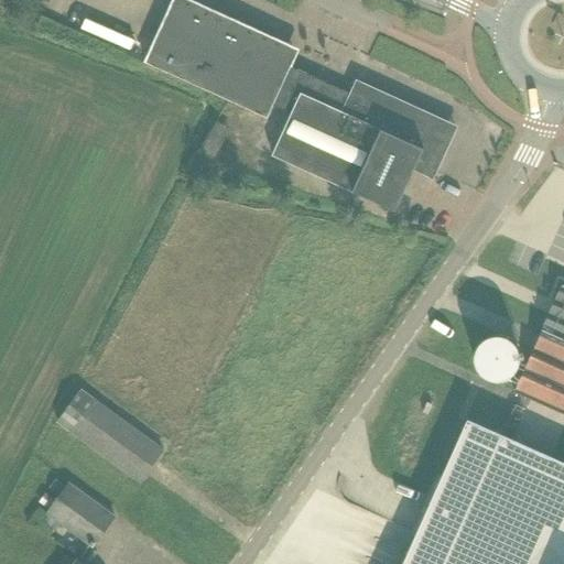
[(84,24),(94,6),(84,0),(75,0),(67,14),(84,24)]
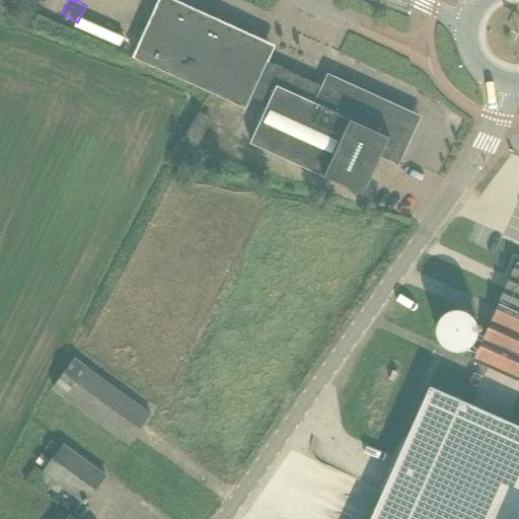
[(267,61),(271,53),(159,2),(134,58),(245,108),(250,97),(268,104),(250,144),(345,188),(364,196),(383,151),(400,160),(419,121),(326,78),(322,86),(267,61)]
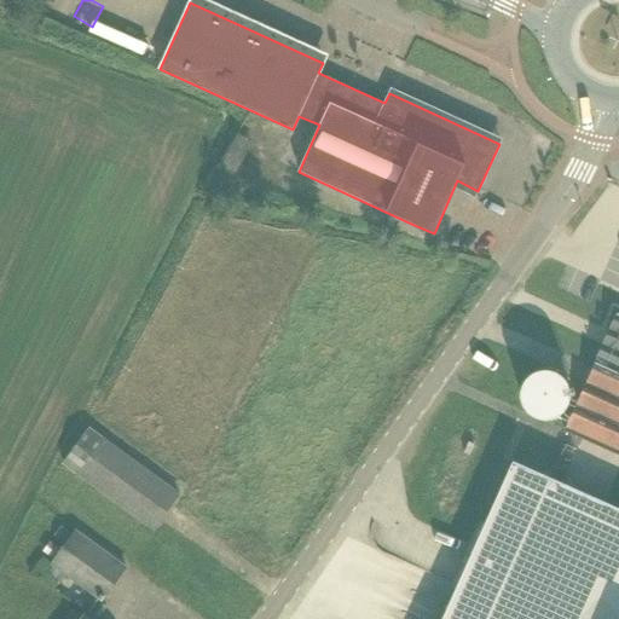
[(568,423),(565,431),(618,455),(618,316),(617,314),(568,423)]
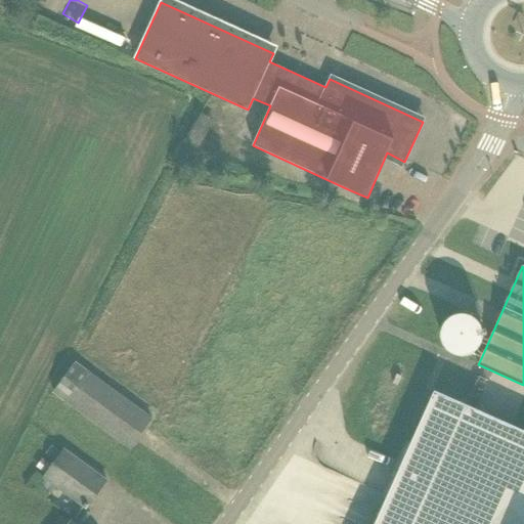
[(53,392),(113,436),(129,447),(150,418),(75,362),(53,392)]
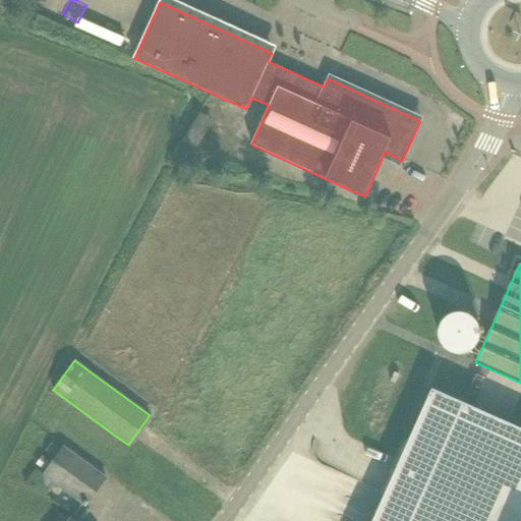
[(520,520),(520,427),(431,388),(400,461),(385,494),(372,520),(520,520)]
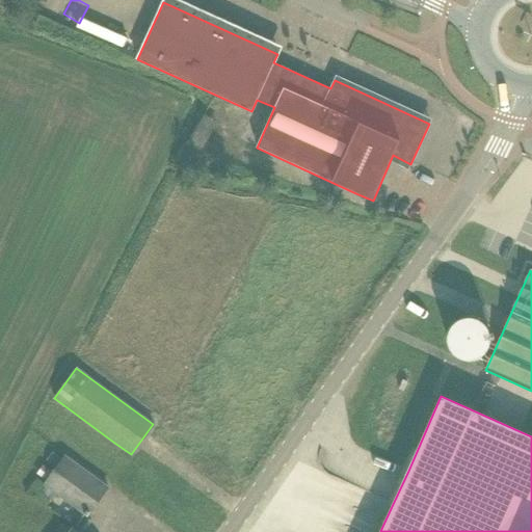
[(45,485),(87,516),(107,487),(65,457),(45,485)]
